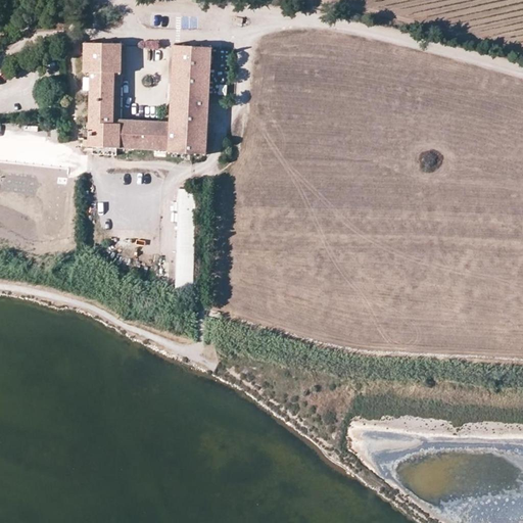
[(197,19),(185,18),(184,27),(196,28),(197,19)]
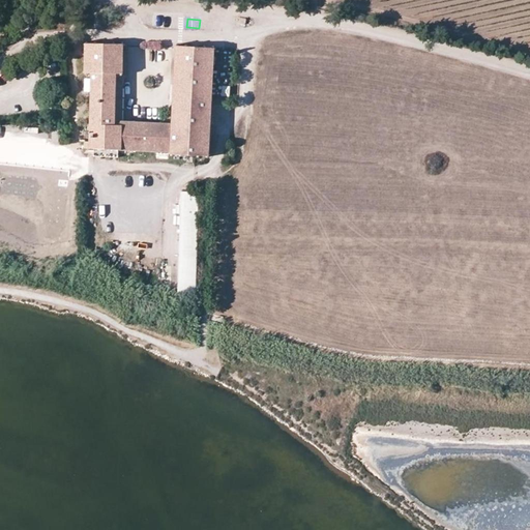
[(170,155),(208,158),(214,48),(177,46),(173,122),(122,120),(115,119),(117,74),(123,74),(123,45),(86,43),(85,72),(91,72),(90,141),(84,141),(84,148),(170,151),(170,155)]
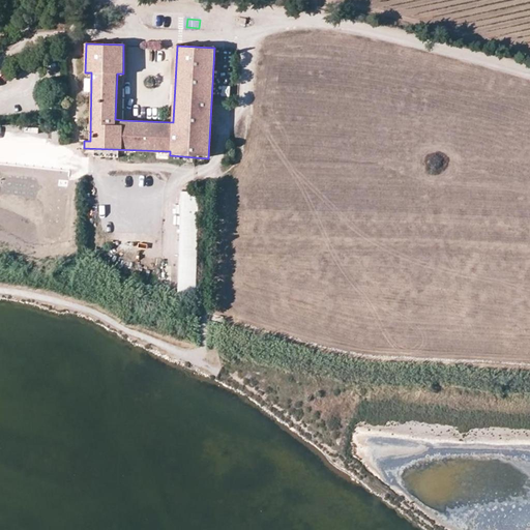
[(214,75),(213,96),(229,96),(230,75),(214,75)]
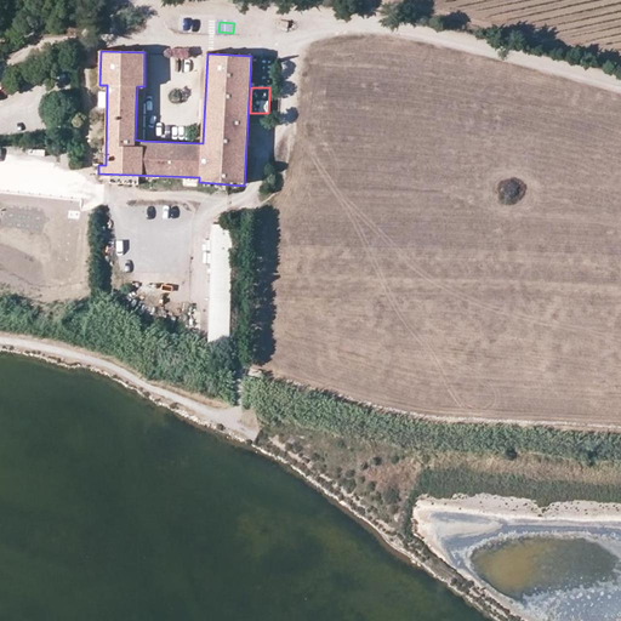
[(256,379),(260,371),(249,368),(246,375),(256,379)]
